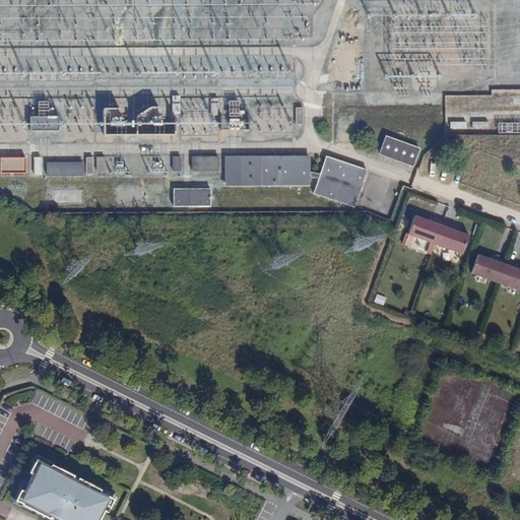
[(31,129),(61,130),(61,117),(31,116),(31,129)]
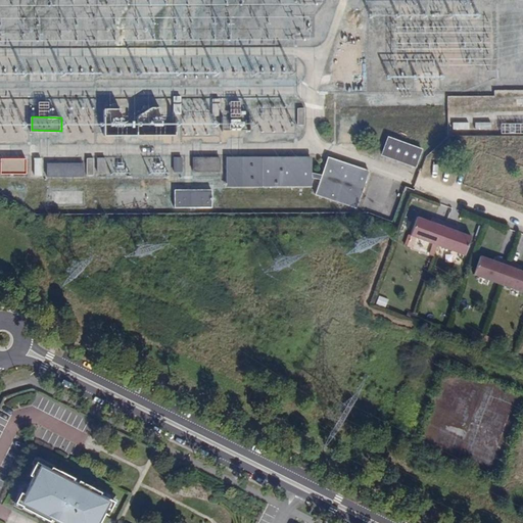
[(383,153),(382,155),(416,168),(422,150),(388,137),(383,153)]
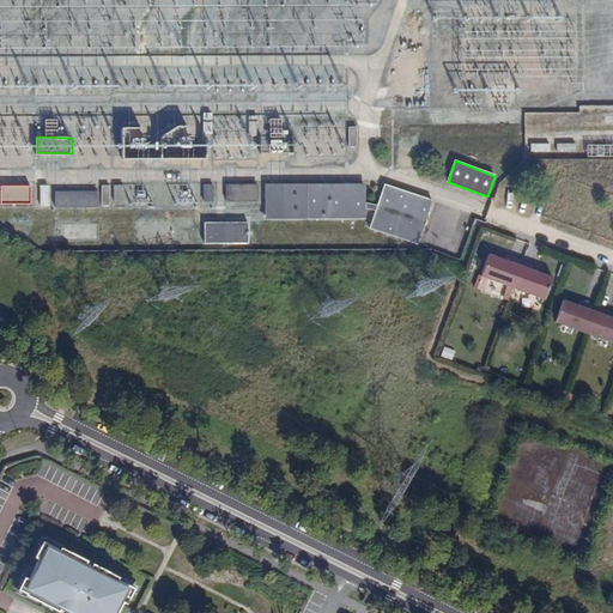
[(259,201),(259,184),(226,184),(228,201),(259,201)]
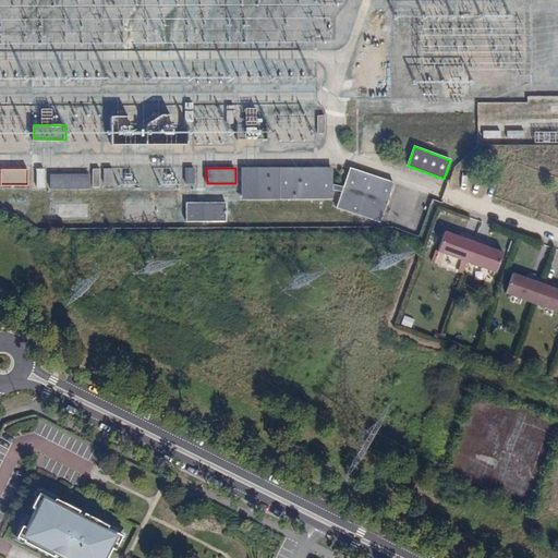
[(342,192),(337,207),(381,222),(395,183),(351,168),(344,186),(332,184),(332,169),(243,169),(243,198),(332,198),(332,190),(342,192)]
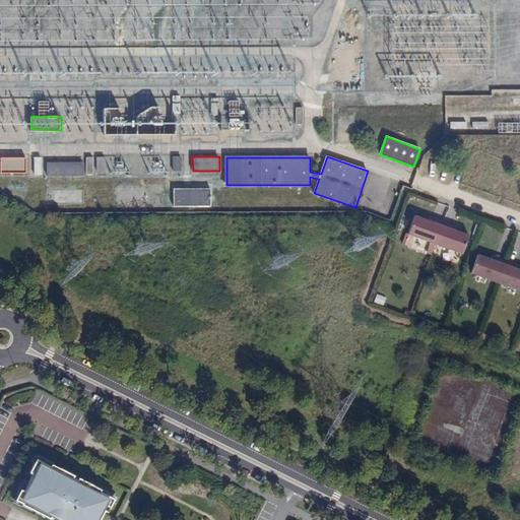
[(82,177),(82,163),(46,163),(47,177),(82,177)]
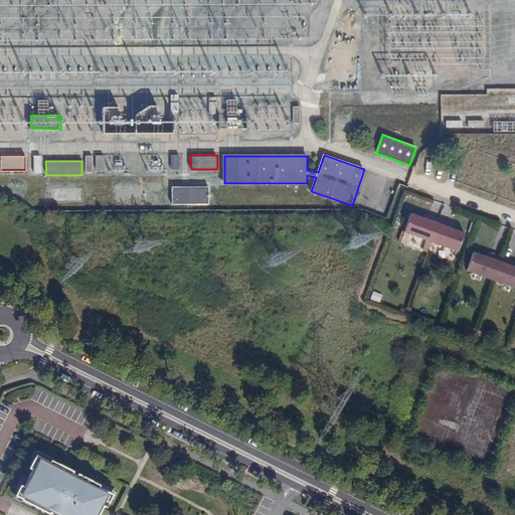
[(209,187),(172,187),(172,204),(209,204),(209,187)]
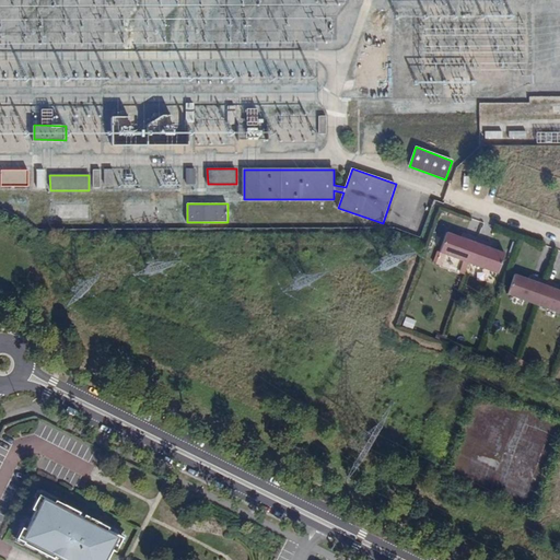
[(461,237),(446,232),(440,252),(497,273),(504,254),(490,248),(492,244),(463,233),(461,237)]
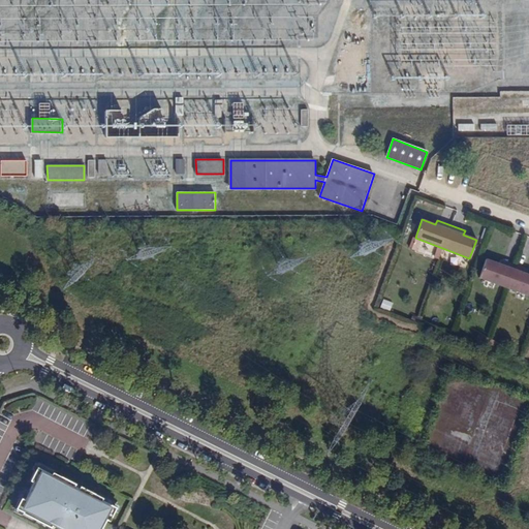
[(499,263),(486,259),(478,278),(528,296),(528,274),(527,274),(528,270),(500,259),(499,263)]
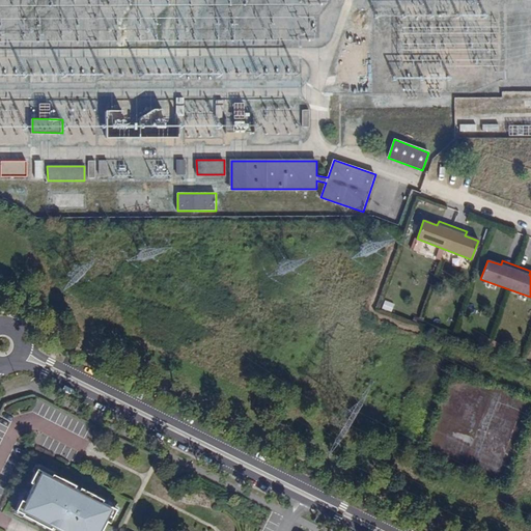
[(56,482),(42,474),(34,487),(37,488),(28,506),(25,505),(20,514),(26,519),(26,520),(47,530),(107,530),(109,528),(112,530),(119,516),(105,509),(106,507),(99,503),(98,505),(83,497),(85,495),(79,492),(78,494),(63,486),(64,484),(57,480),(56,482)]
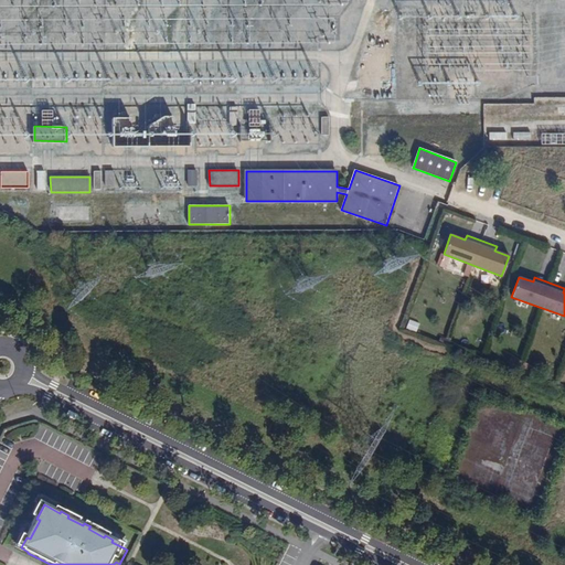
[(84,523),(68,515),(67,518),(83,525),(84,523)]
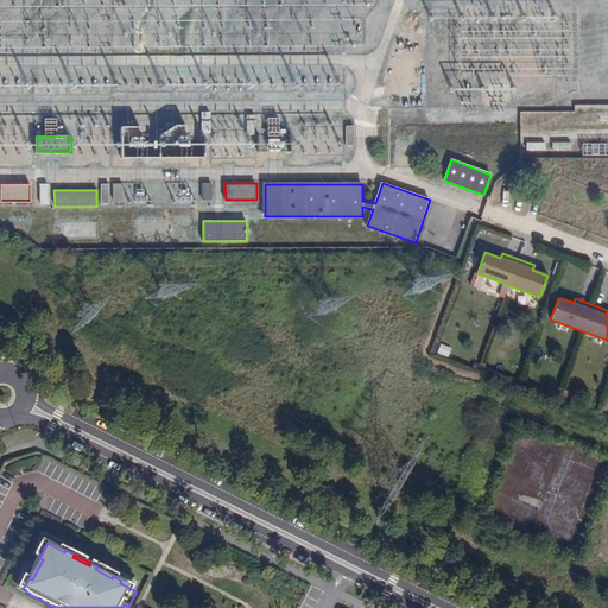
[(97,567),(95,569),(112,578),(113,576),(97,567)]
